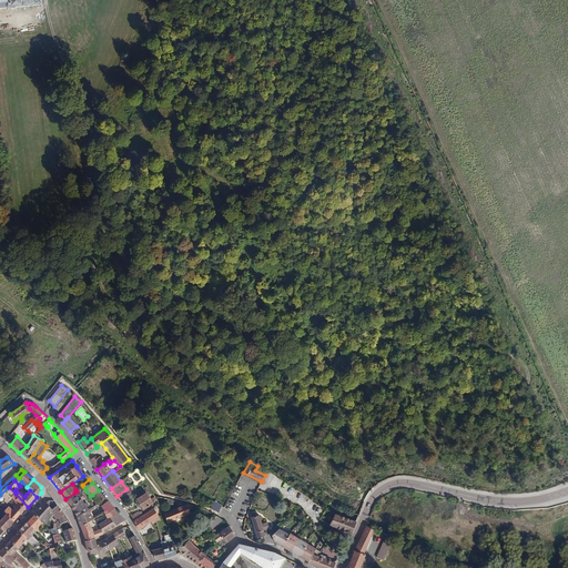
[(6,499),(9,501),(12,498),(16,494),(9,487),(8,487),(7,488),(0,495),(6,499)]
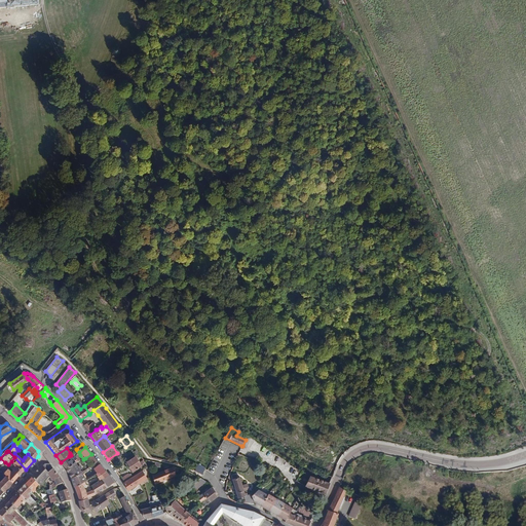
[(98,461),(91,454),(85,458),(90,466),(98,461)]
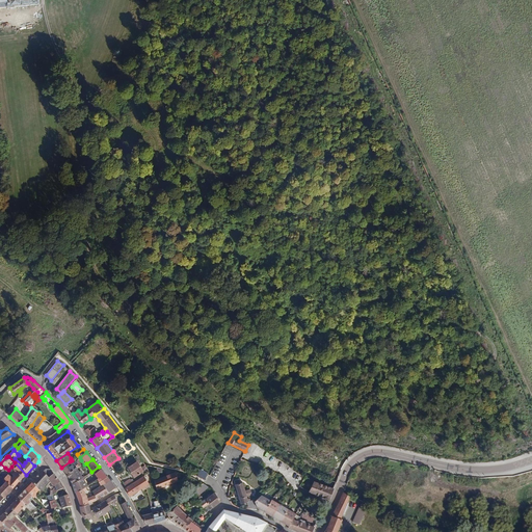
[(128,467),(134,477),(143,472),(136,461),(128,467)]
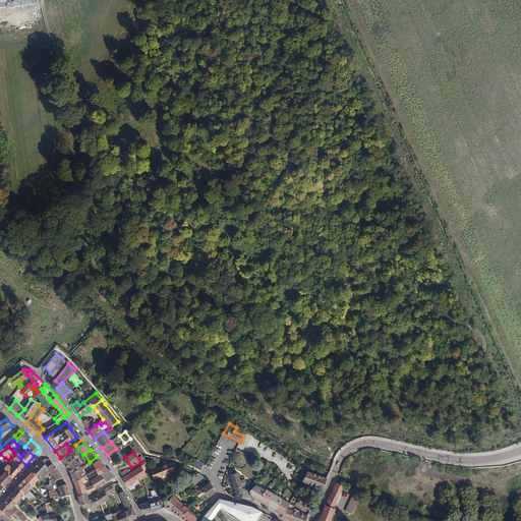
[(11,457),(14,460),(13,461),(15,463),(16,462),(22,468),(25,465),(14,453),(11,457)]
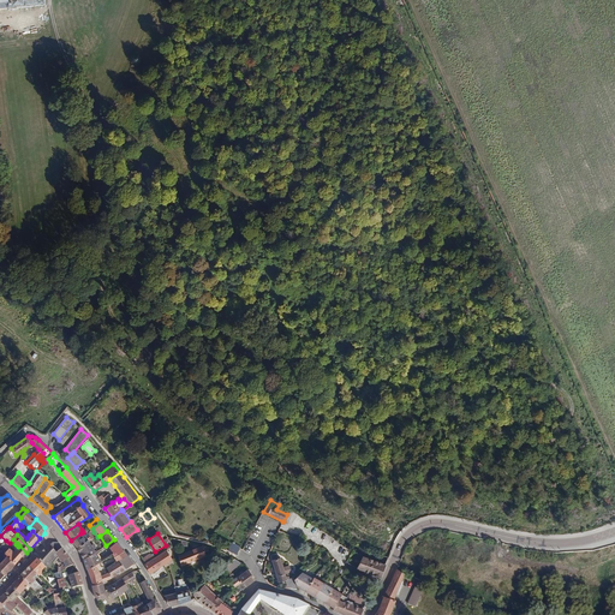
[(72,542),(77,548),(89,541),(91,539),(89,537),(88,538),(85,536),(84,535),(81,536),(72,542)]
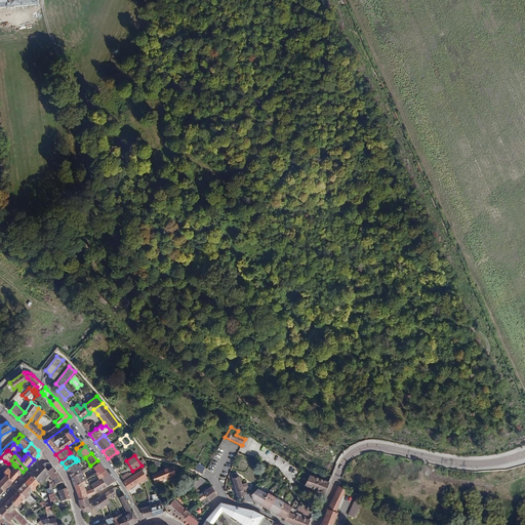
[(110,458),(114,466),(118,462),(114,456),(110,458)]
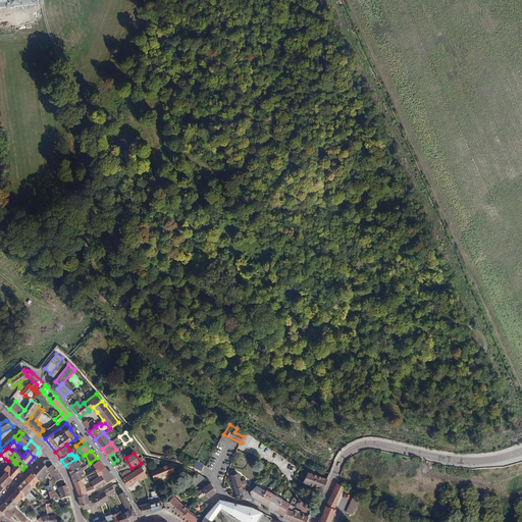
[(65,465),(71,474),(82,469),(80,465),(82,464),(80,462),(77,463),(76,461),(82,458),(81,457),(77,458),(75,459),(65,465)]
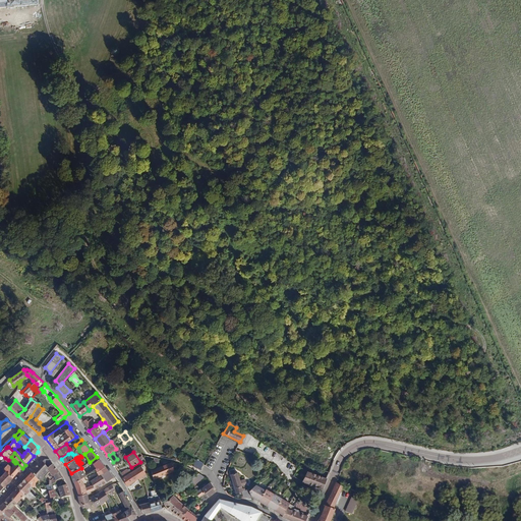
[(53,464),(50,460),(45,460),(42,463),(48,468),(53,464)]
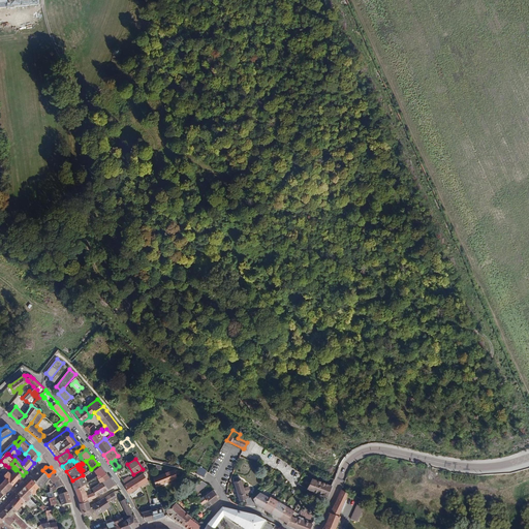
[(95,471),(98,476),(97,476),(98,478),(106,474),(100,467),(94,471),(95,471)]
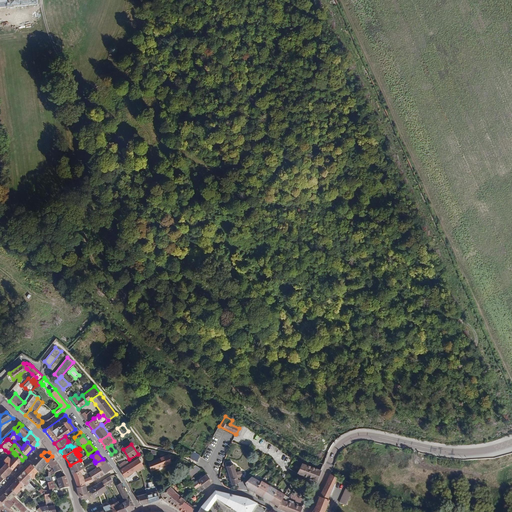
[(190,458),(197,462),(200,456),(193,452),(190,458)]
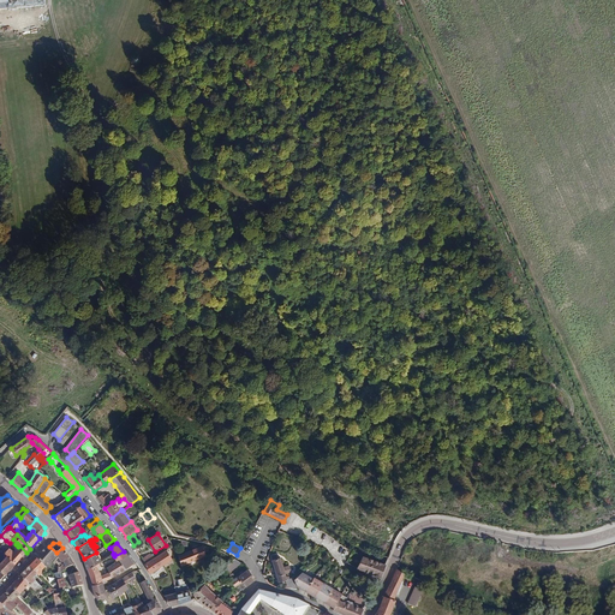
[(16,550),(23,556),(27,553),(19,545),(18,547),(16,544),(13,548),(16,550)]
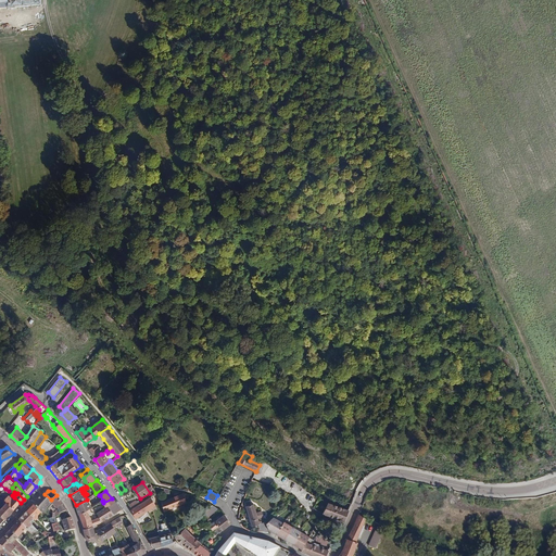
[(162,503),(164,512),(187,503),(185,500),(188,498),(192,500),(193,496),(187,493),(184,494),(184,493),(163,502),(162,498),(161,498),(160,500),(162,502),(162,503)]
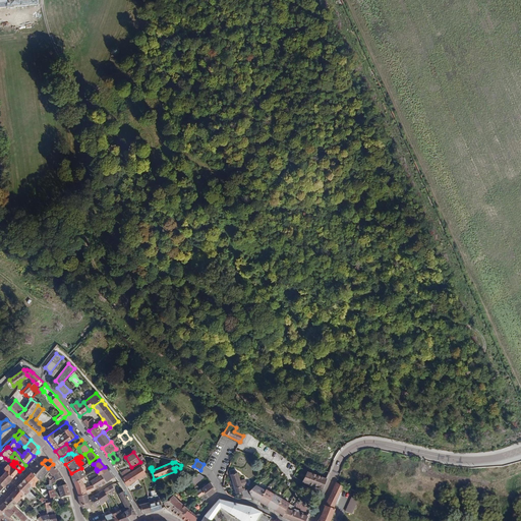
[(32,473),(39,480),(47,470),(48,468),(42,463),(32,473)]
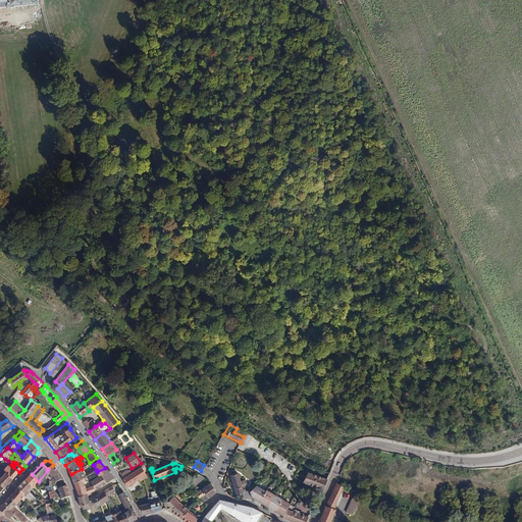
[(48,472),(49,472),(46,475),(51,481),(53,478),(59,474),(53,465),(48,469),(47,471),(48,472)]
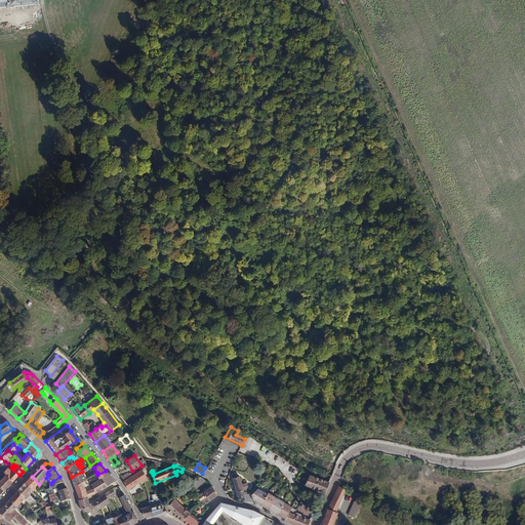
[(3,474),(12,483),(19,475),(13,470),(11,472),(8,469),(5,472),(3,474)]
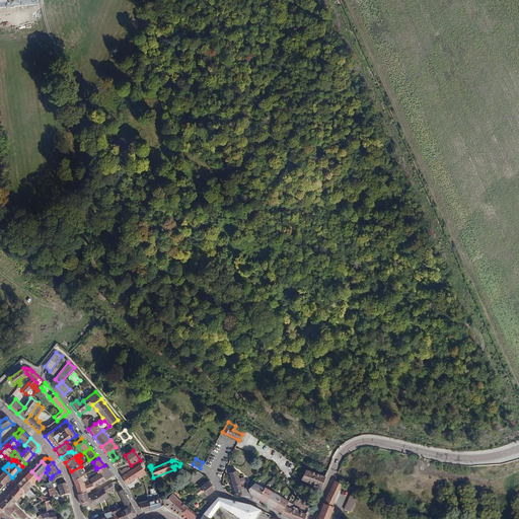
[(122,475),(127,485),(138,476),(139,478),(143,476),(142,474),(145,472),(140,464),(131,469),(123,475),(122,475)]
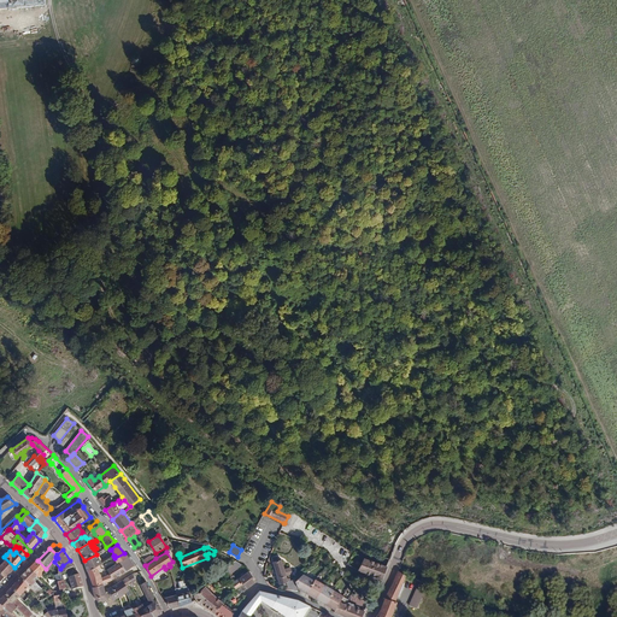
[(88,570),(93,587),(103,585),(109,581),(112,580),(109,574),(107,569),(119,562),(128,557),(124,553),(115,558),(113,556),(109,558),(101,563),(95,566),(88,570)]
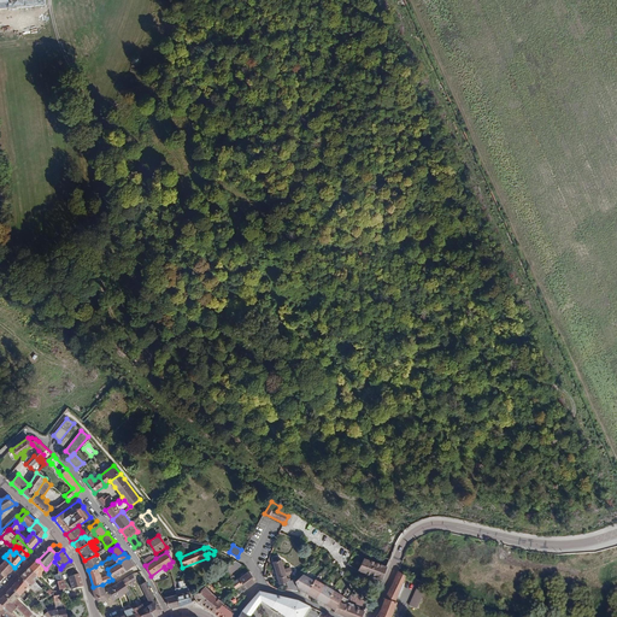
[(15,568),(4,557),(3,554),(0,556),(0,581),(0,582),(5,577),(15,568)]
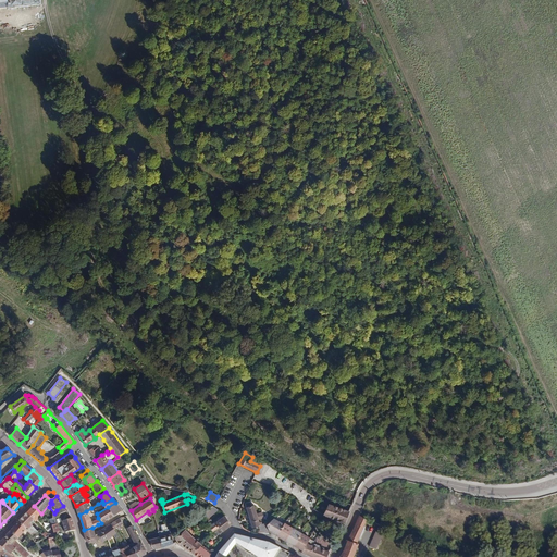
[(76,506),(78,515),(79,515),(86,511),(91,508),(87,500),(76,506)]
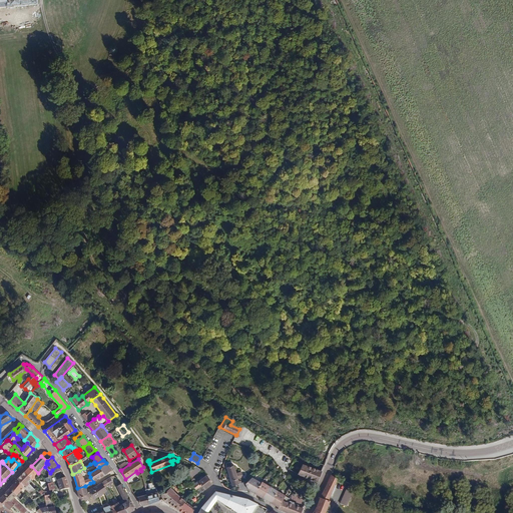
[(118,466),(121,470),(129,464),(128,462),(126,463),(125,462),(118,466)]
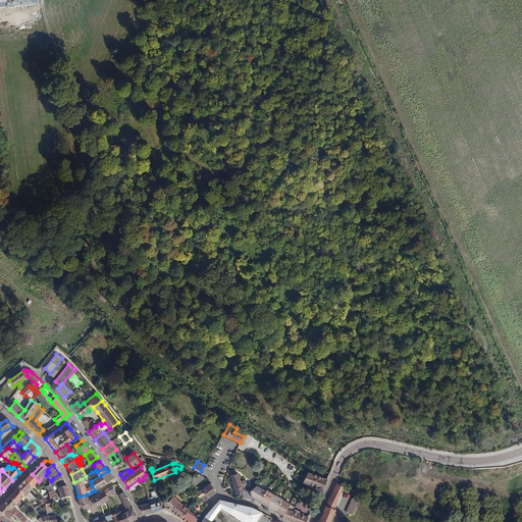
[(47,471),(39,481),(40,481),(48,472),(47,471)]
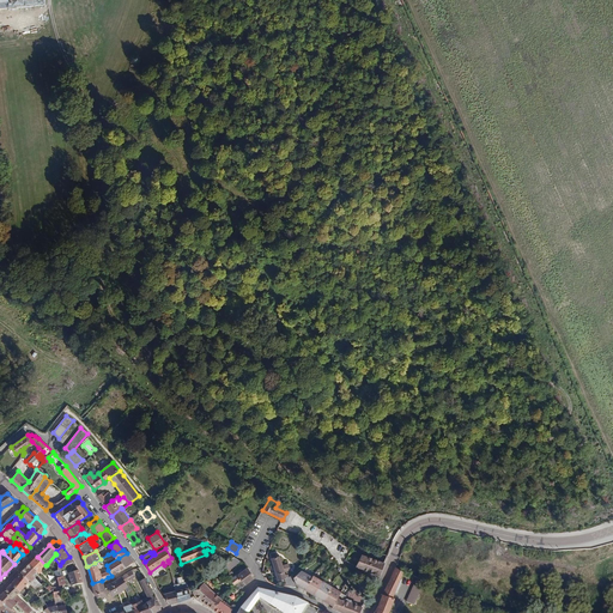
[(119,558),(126,568),(133,562),(127,553),(119,558)]
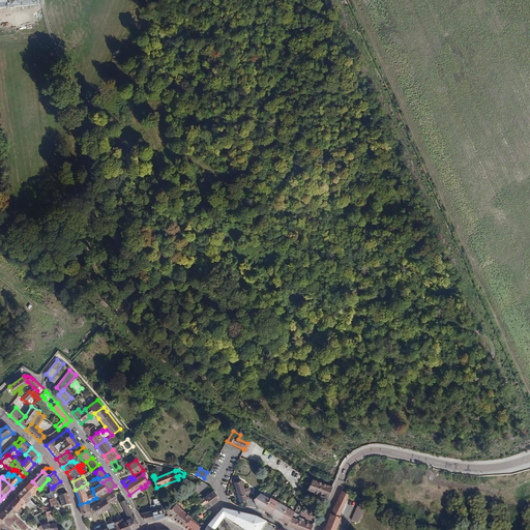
[(234,482),(240,502),(246,500),(248,507),(256,508),(253,499),(253,498),(249,499),(247,499),(246,498),(245,495),(251,493),(248,488),(244,489),(241,480),(239,481),(238,478),(234,479),(235,482),(234,482)]
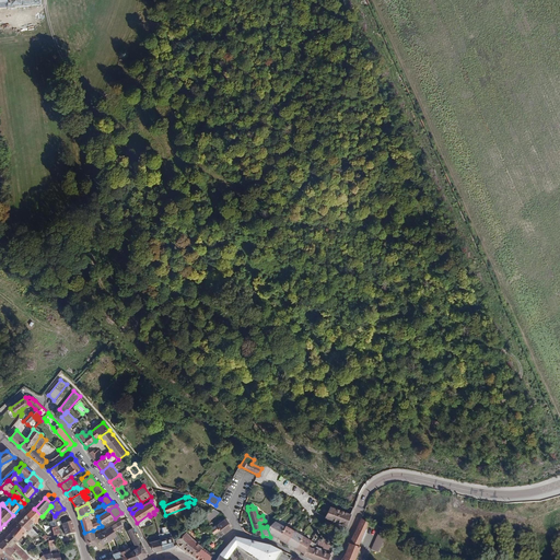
[(330,508),(325,517),(346,526),(351,514),(330,508)]
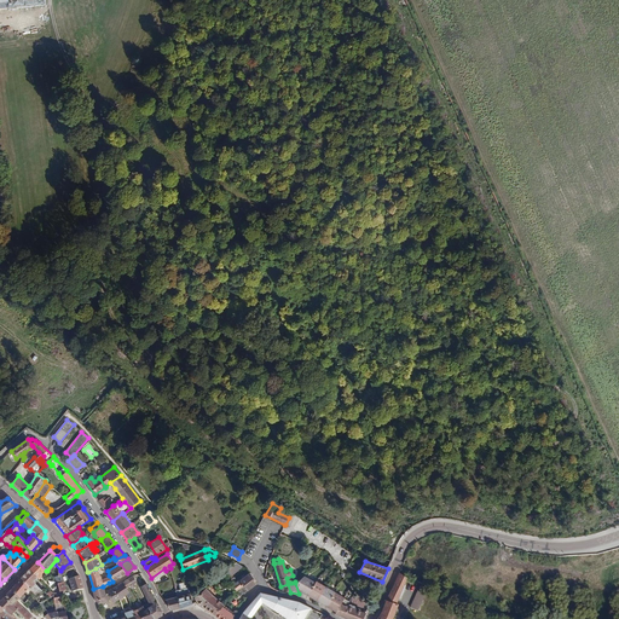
[(38,579),(39,580),(42,577),(41,576),(46,571),(38,562),(30,571),(38,579)]
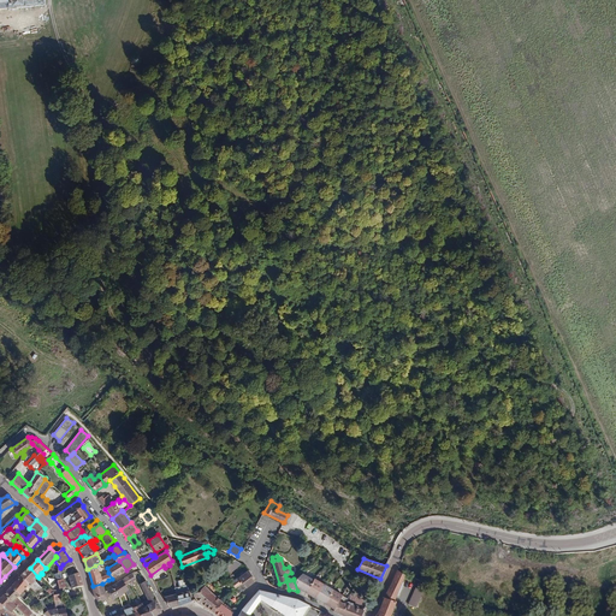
[(63,564),(60,568),(60,569),(58,568),(58,569),(58,573),(54,575),(57,581),(63,579),(61,573),(66,569),(73,566),(70,560),(63,564)]
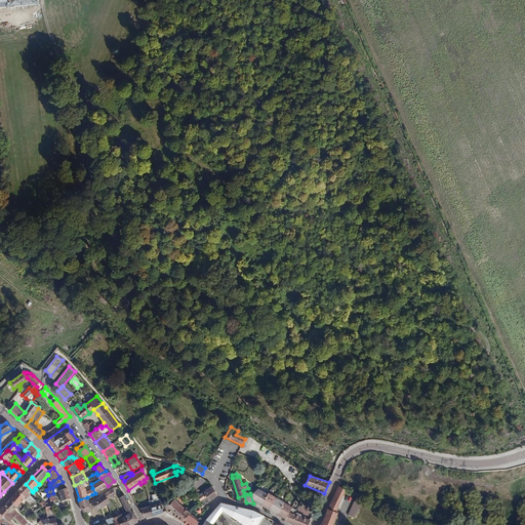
[(193,484),(196,487),(197,488),(200,485),(203,483),(205,481),(200,477),(193,484)]
